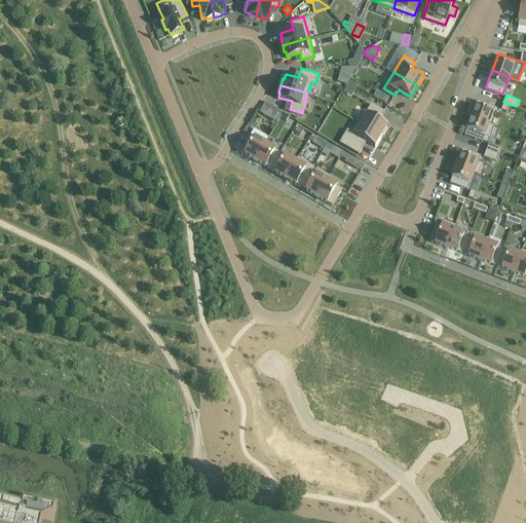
[(478,99),(472,116),(489,122),(495,106),(478,99)]
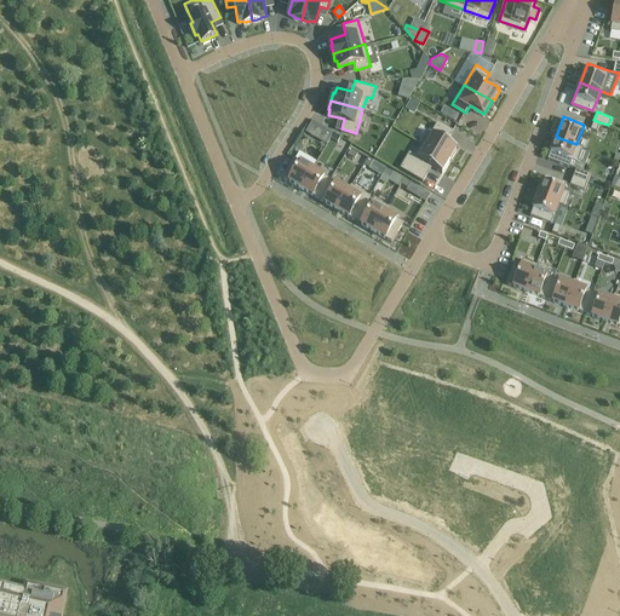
[(313,119),(306,128),(328,142),(331,136),(334,131),(313,119)]
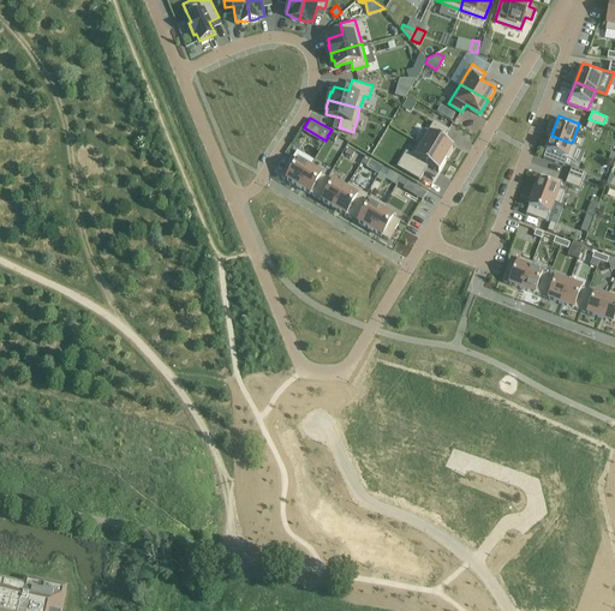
[(425,127),(418,141),(446,156),(447,154),(448,155),(453,148),(451,147),(452,145),(453,145),(453,144),(443,138),(449,127),(434,119),(428,130),(425,127)]
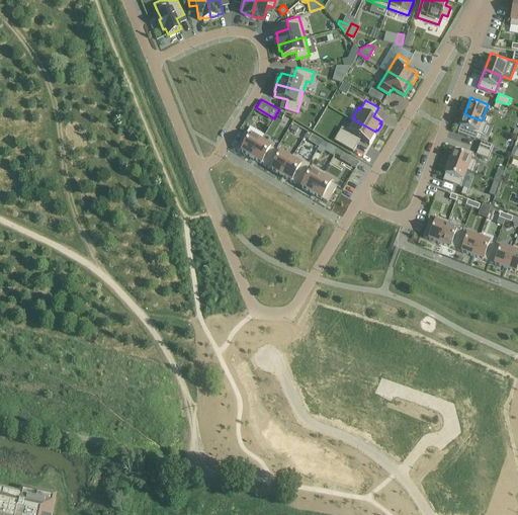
[(464,114),(457,131),(476,138),(478,132),(482,134),(486,122),(482,120),(464,114)]
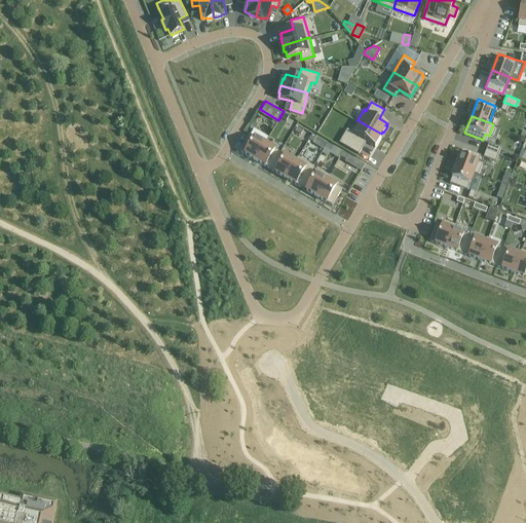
[(347,127),(339,141),(359,152),(366,140),(375,145),(375,144),(381,134),(358,120),(351,131),(347,127)]
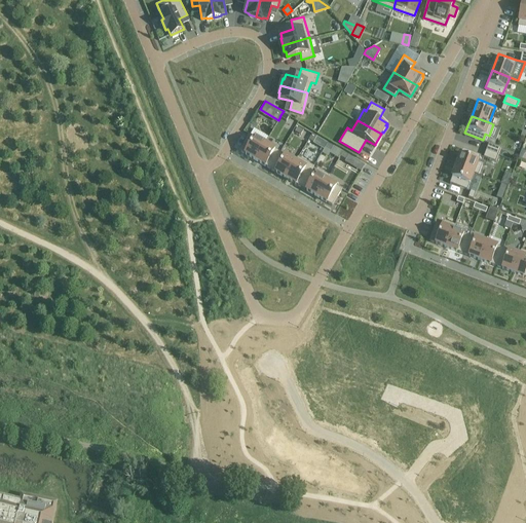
[(250,133),(239,149),(256,158),(265,142),(265,141),(251,133),(250,133)]
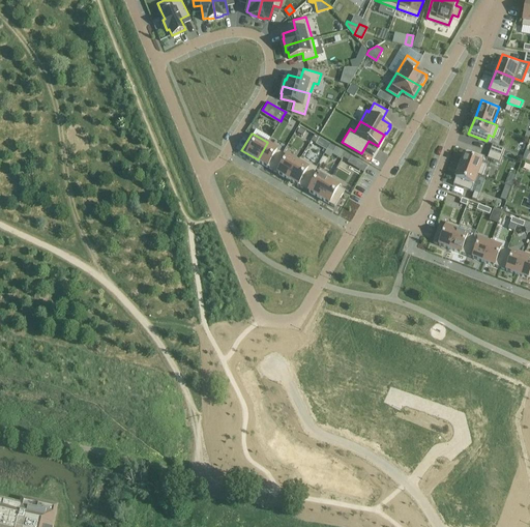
[(316,141),(316,142),(326,148),(327,146),(330,142),(319,136),(316,141)]
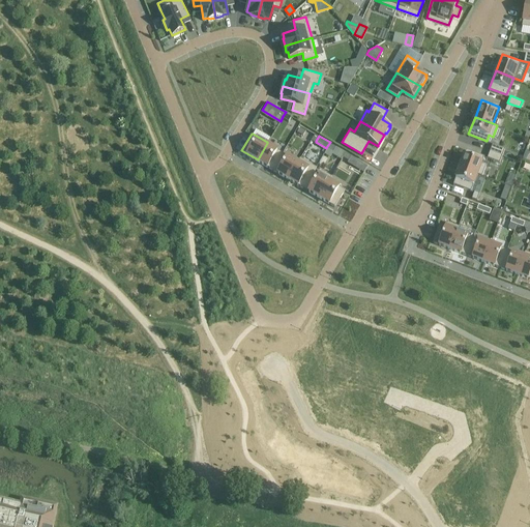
[(267,143),(258,159),(273,168),(283,152),(267,143)]
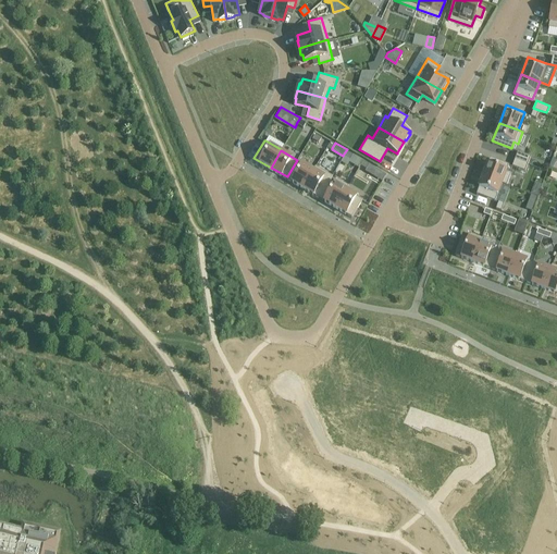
[(518,150),(515,158),(528,162),(531,155),(523,152),(518,150)]
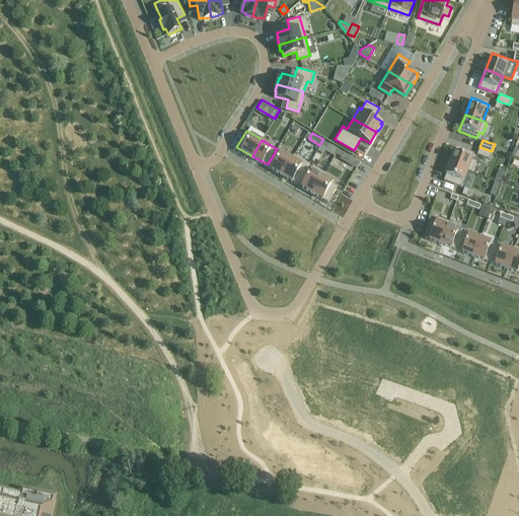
[(456,145),(450,162),(467,168),(467,169),(472,171),(472,170),(476,160),(471,158),(474,152),(456,145)]
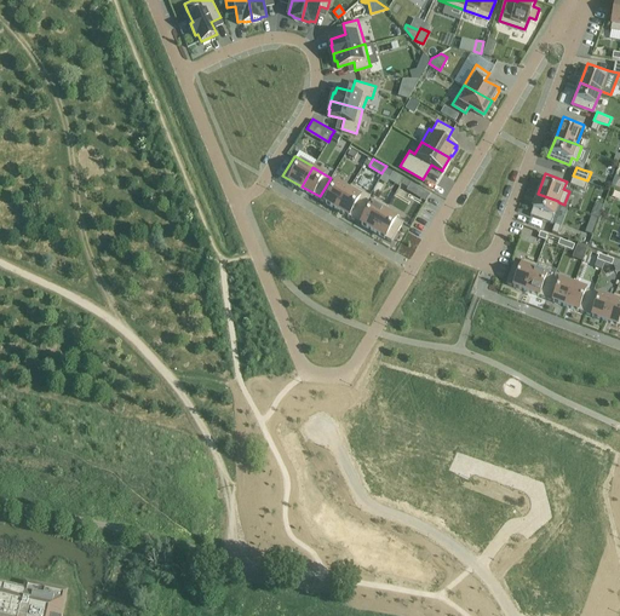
[(573,176),(570,183),(585,188),(587,180),(573,176)]
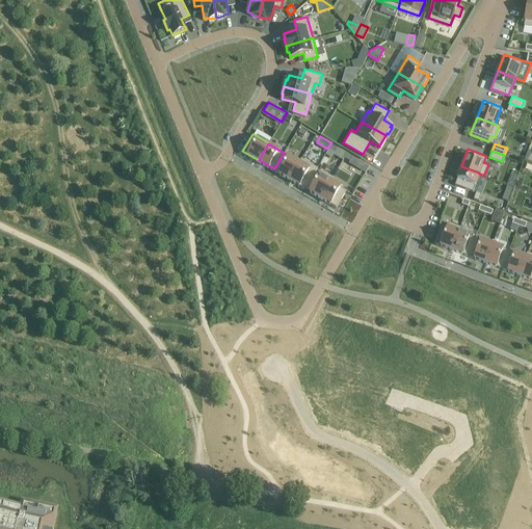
[(284,153),(274,168),(289,178),(300,159),(290,154),(289,156),(284,153)]
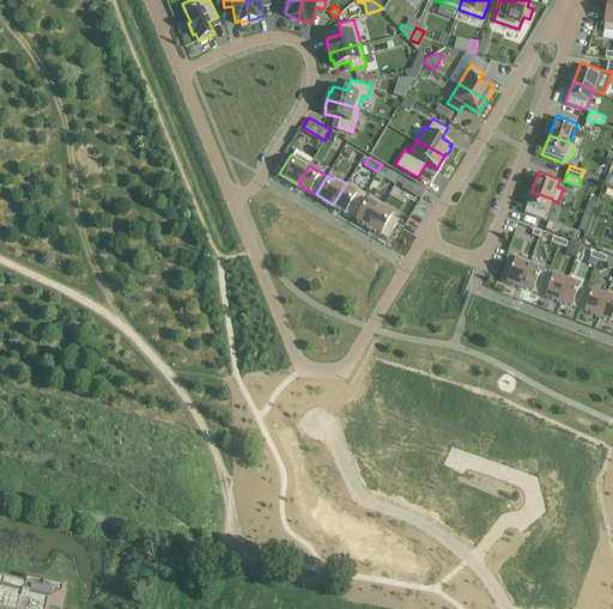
[(346,183),(333,205),(351,215),(363,196),(366,192),(347,181),(346,183)]
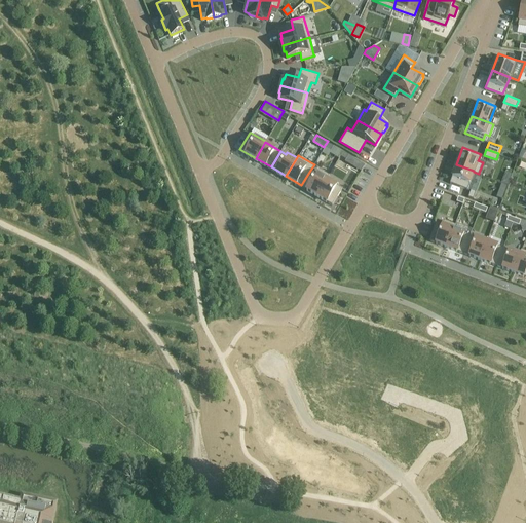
[(456,164),(450,181),(467,188),(474,172),(474,171),(456,164)]
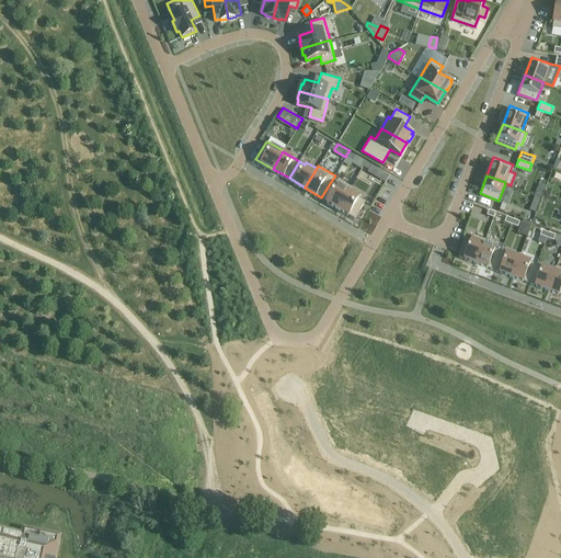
[(332,180),(321,197),(338,207),(350,188),(352,185),(340,179),(338,183),(332,180)]
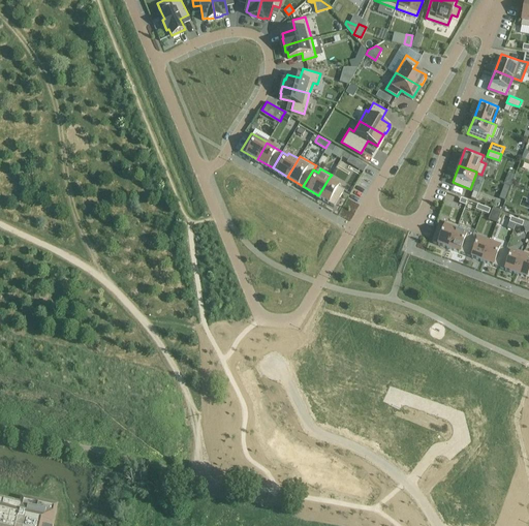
[(330,177),(318,195),(335,205),(344,188),(338,185),(340,183),(330,177)]
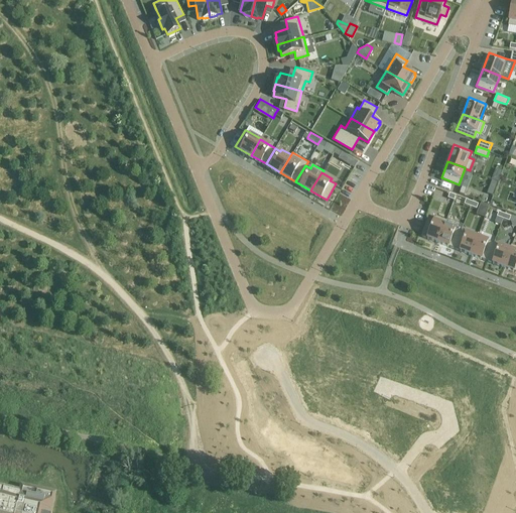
[(432,220),(427,218),(420,235),(426,237),(425,238),(437,242),(444,223),(433,219),(432,220)]
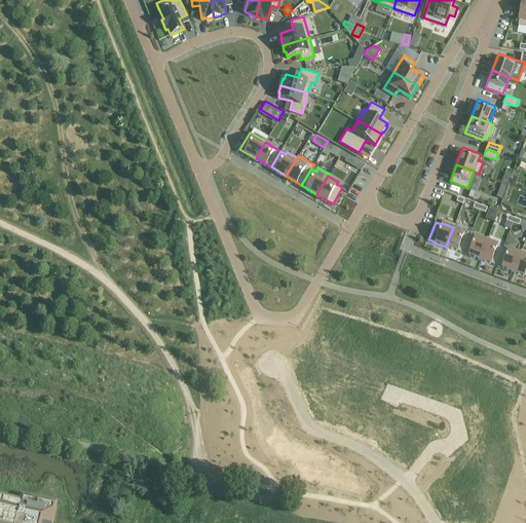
[(464,232),(453,227),(446,247),(457,252),(457,250),(462,252),(470,235),(464,233),(464,232)]
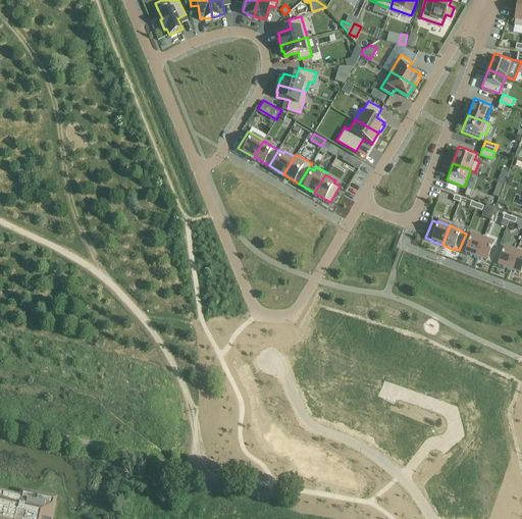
[(471,236),(466,234),(459,250),(464,252),(464,253),(475,258),(482,239),(471,235),(471,236)]
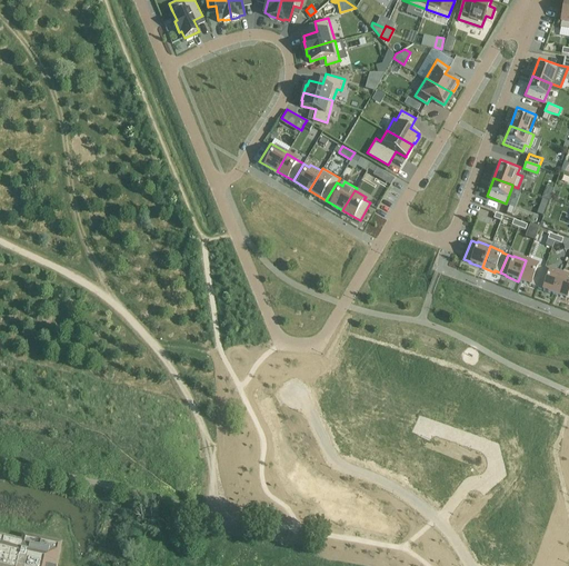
[(539,265),(526,260),(518,281),(530,286),(531,285),(537,287),(543,268),(538,266),(539,265)]
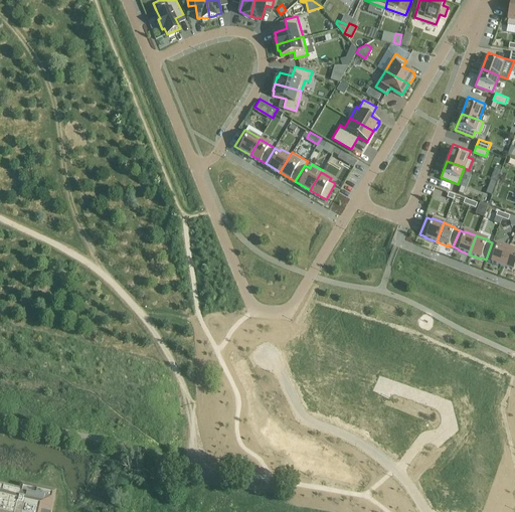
[(497,243),(492,242),(486,260),(490,262),(490,263),(501,267),(509,246),(498,242),(497,243)]
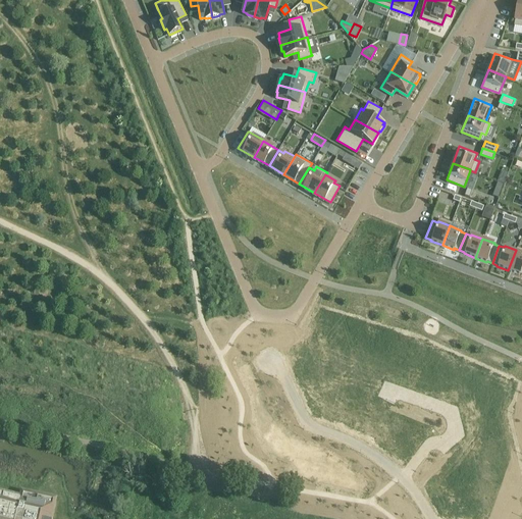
[(521,252),(516,250),(508,270),(520,275),(520,273),(521,274),(521,252)]
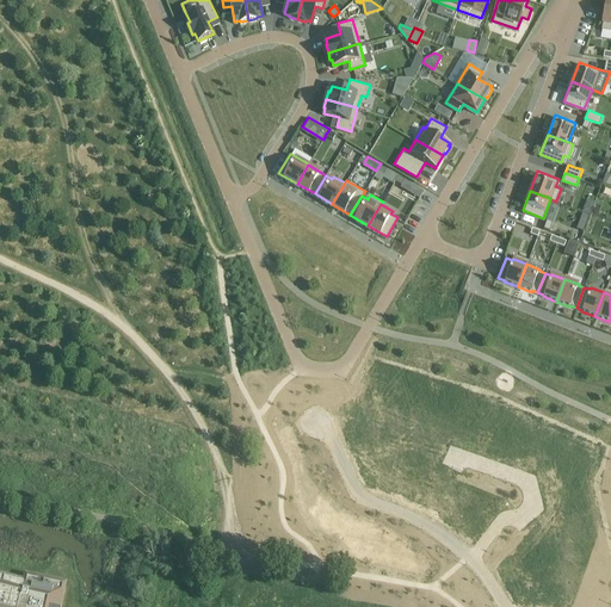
[(0,606),(57,606),(63,583),(28,576),(26,581),(24,581),(0,575),(0,606)]
